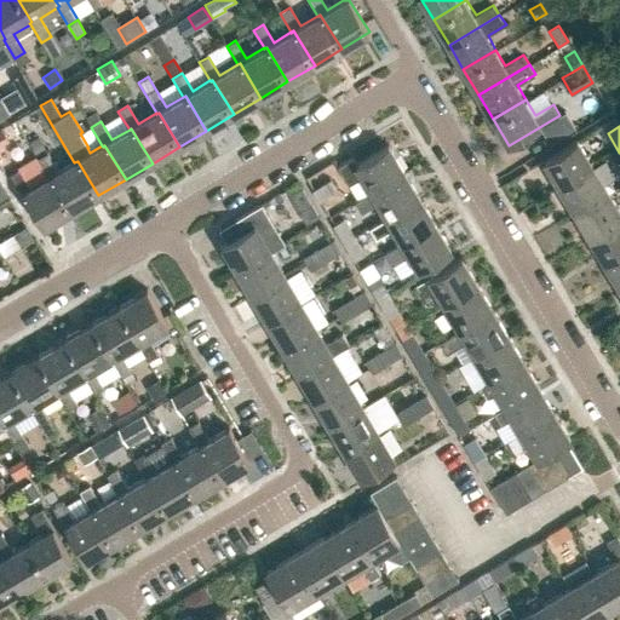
[(36,153),(44,148),(36,137),(29,142),(36,153)]
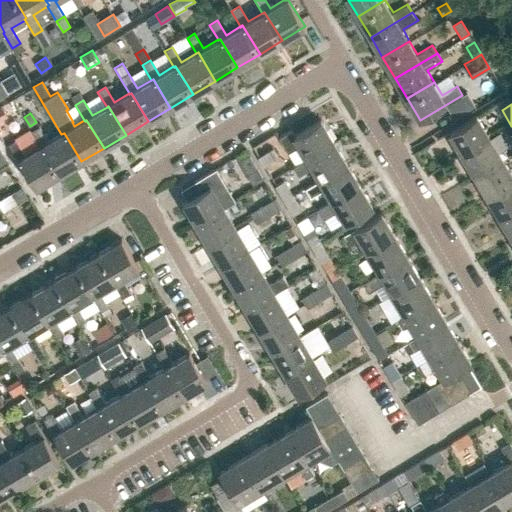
[(450,132),(463,154),(491,138),(478,116),(450,132)]
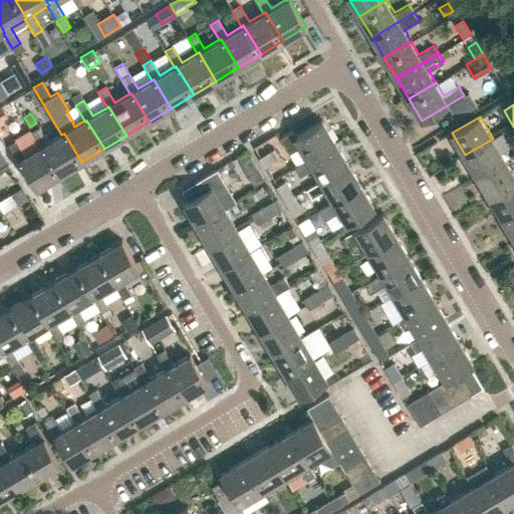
[(302,148),(309,160),(336,144),(323,121),(297,138),(294,132),(281,139),(290,155),(302,148)]
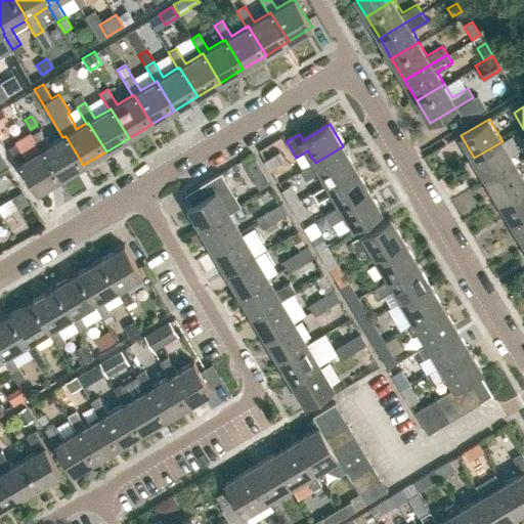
[(62,137),(49,145),(40,130),(32,135),(41,150),(43,149),(60,179),(83,165),(66,136),(62,137)]
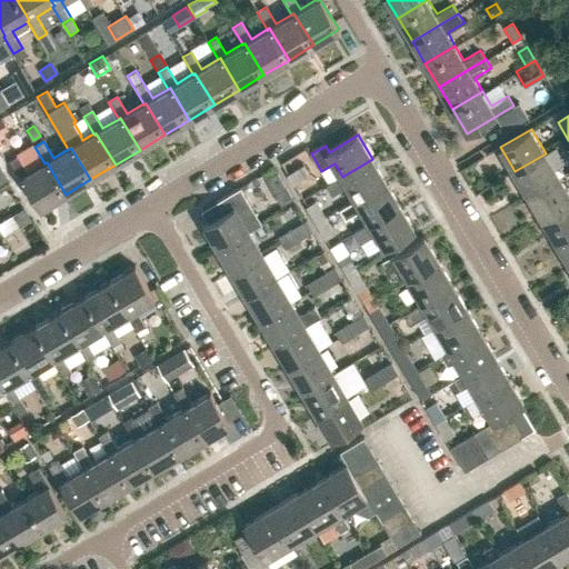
[(553,167),(546,153),(515,171),(529,196),(559,177),(563,175),(557,165),(553,167)]
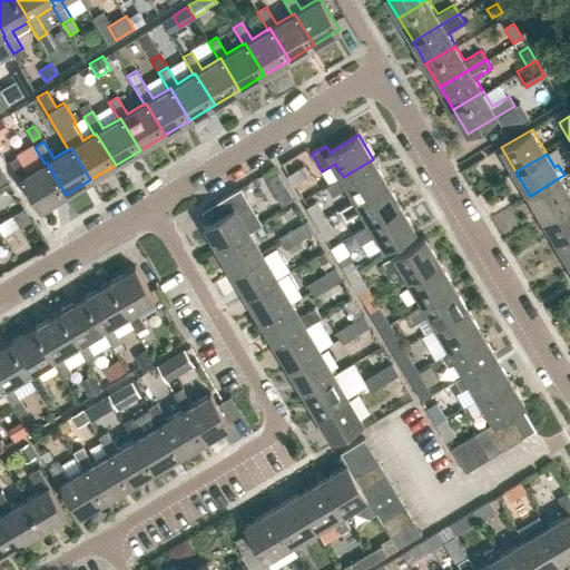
[(45,164),(28,174),(18,157),(9,163),(20,179),(22,178),(41,209),(66,195),(47,163),(45,164)]
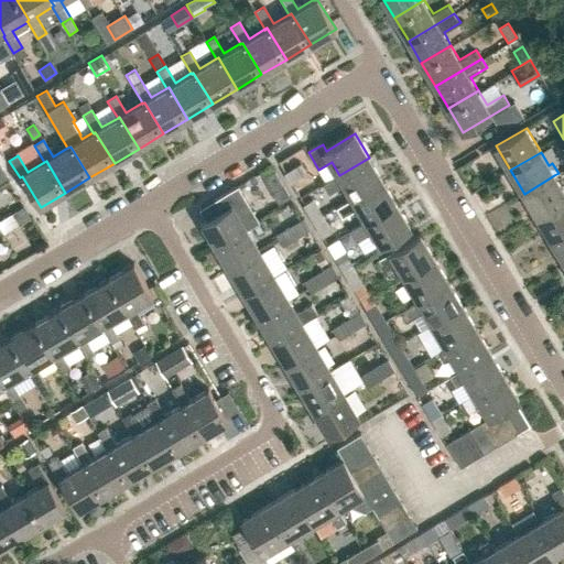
[(382,181),(369,158),(339,175),(324,184),(331,194),(346,185),(354,198),(382,181)]
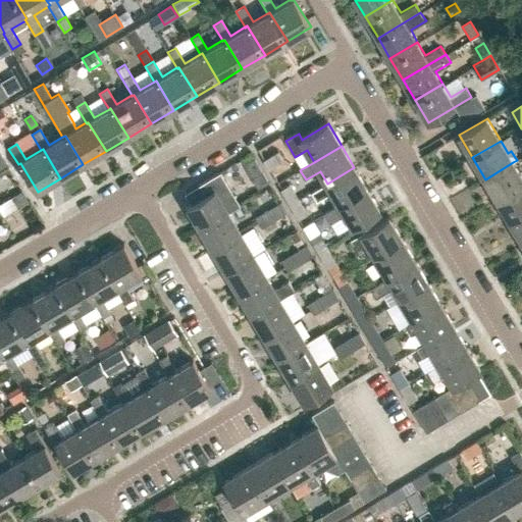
[(268,169),(284,160),(278,150),(263,159),(268,169)]
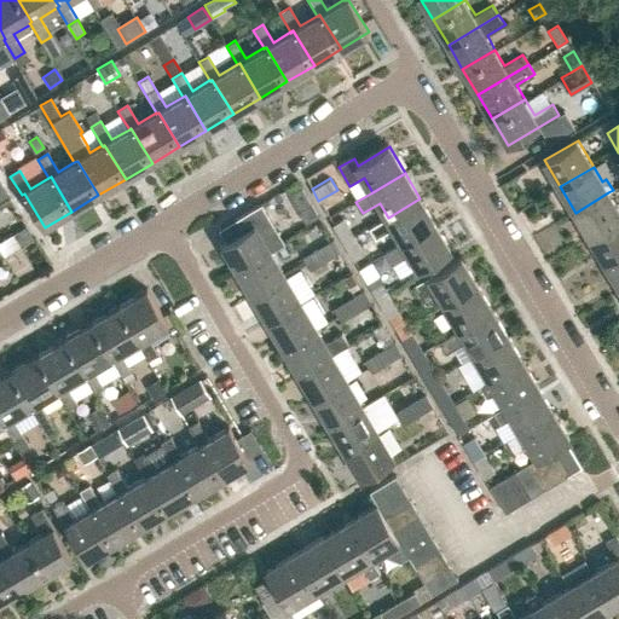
[(618,220),(618,209),(608,192),(576,213),(591,238),(618,220)]
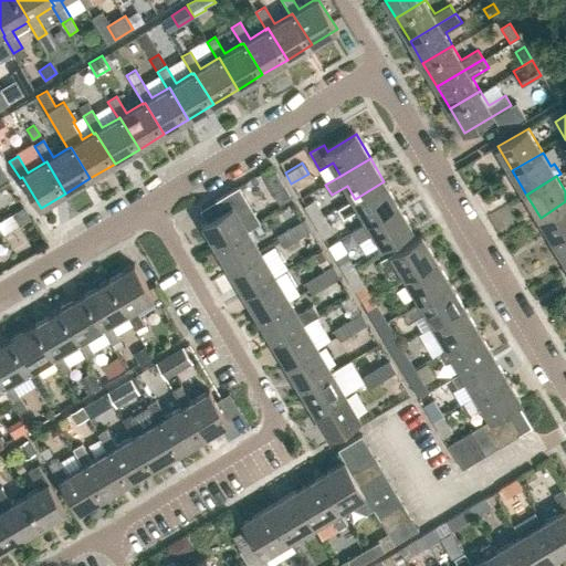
[(398,205),(384,181),(355,199),(338,209),(344,219),(360,209),(368,222),(398,205)]
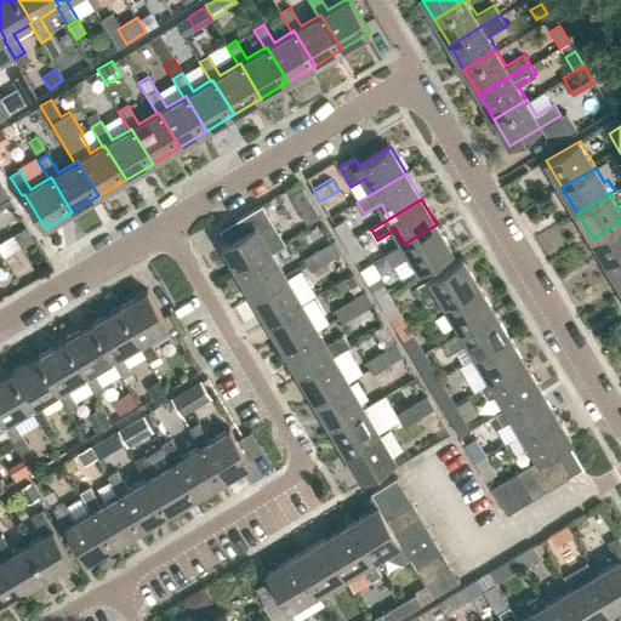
[(223,245),(240,272),(273,252),(286,244),(263,204),(238,220),(245,232),(223,245)]
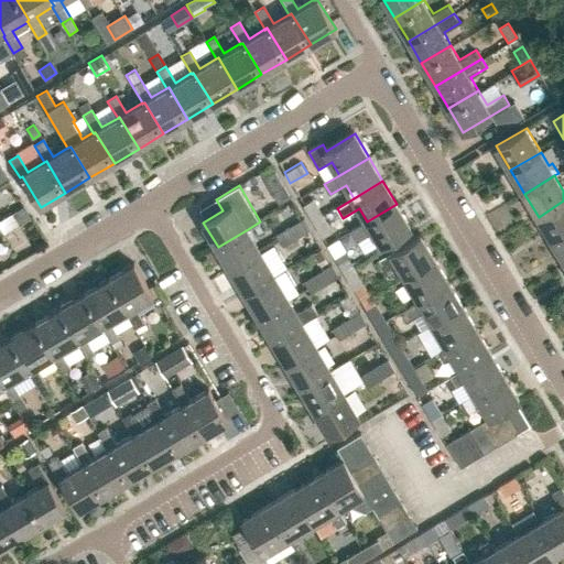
[(313,198),(303,205),(314,221),(324,216),(313,198)]
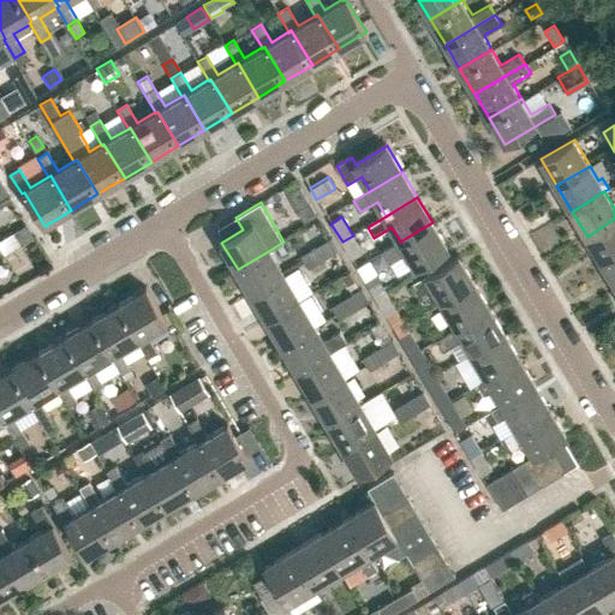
[(614,254),(614,219),(587,237),(602,262),(614,254)]
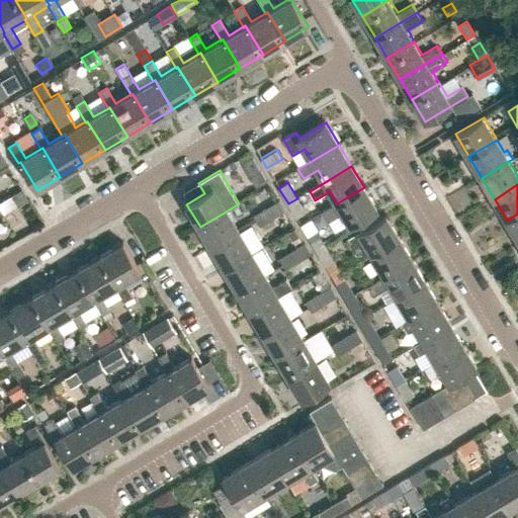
[(364,187),(337,203),(322,212),(328,224),(344,213),(350,226),(377,209),(364,187)]
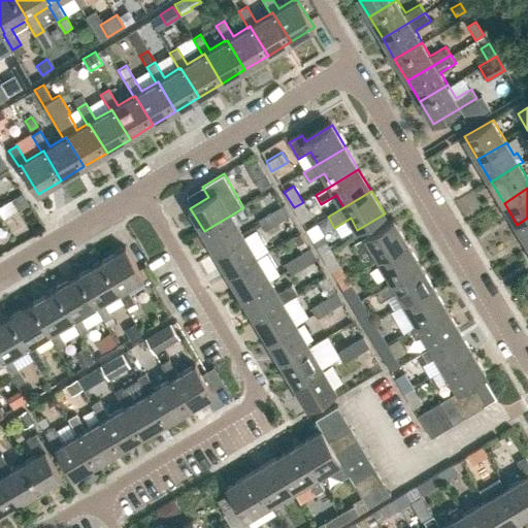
[(22,192),(9,199),(15,210),(28,202),(22,192)]
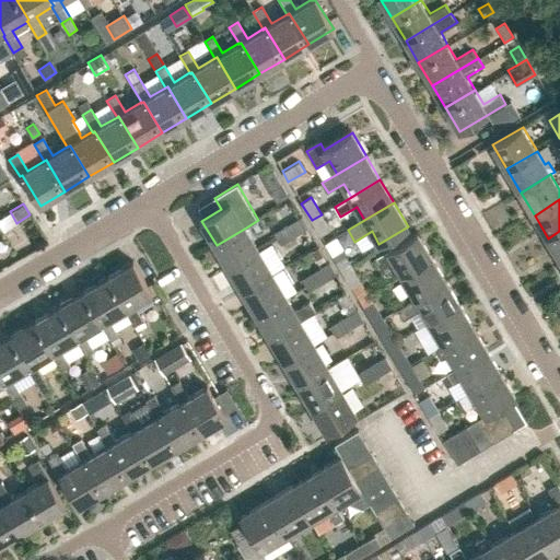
[(330,229),(322,214),(312,220),(321,235),(330,229)]
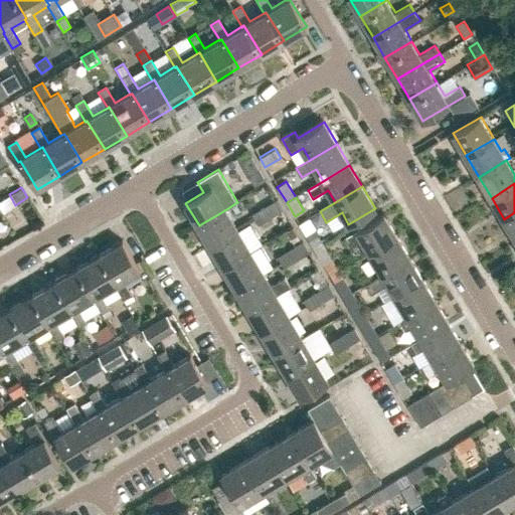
[(278,200),(266,207),(271,217),(284,209),(278,200)]
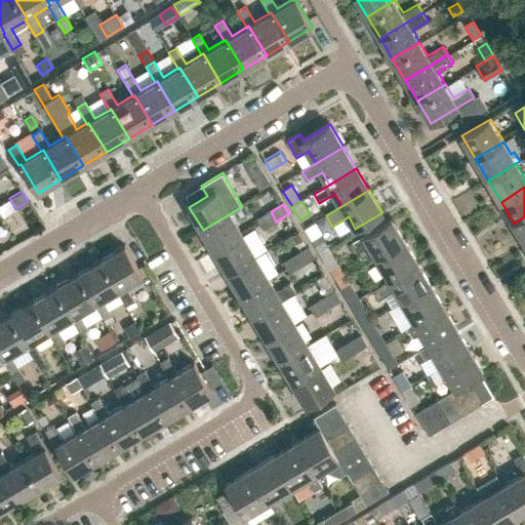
[(276,221),(271,211),(257,219),(264,229),(276,221)]
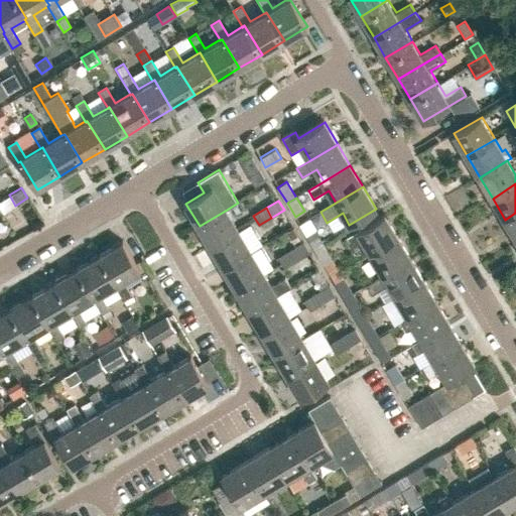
[(239,231),(227,210),(200,226),(212,247),(239,231)]
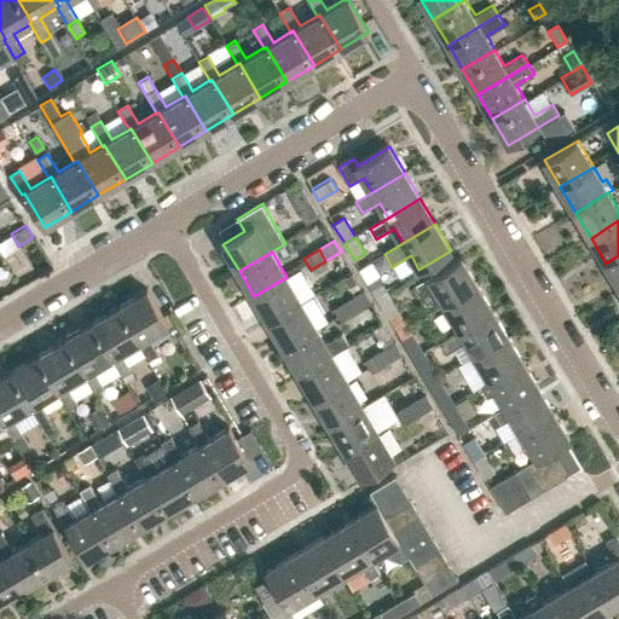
[(618,255),(606,264),(618,284),(618,255)]
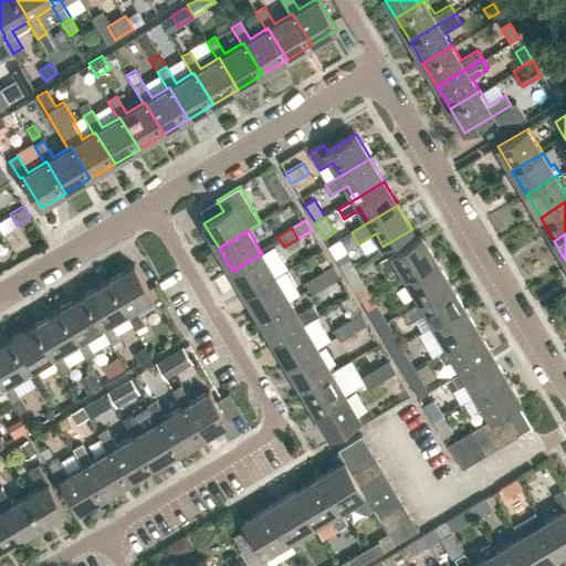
[(421,236),(378,261),(392,285),(406,278),(436,260),(421,236)]
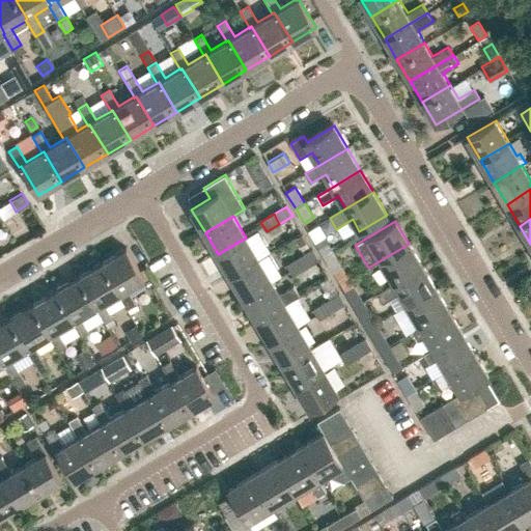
[(301,250),(308,246),(301,234),(295,239),(301,250)]
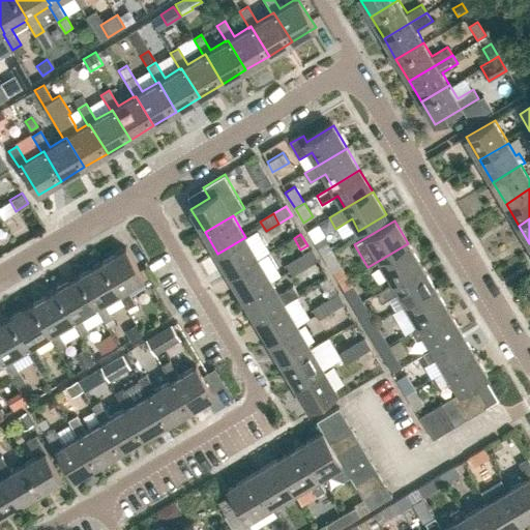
[(324,236),(315,242),(324,258),(333,252),(329,244),(324,236)]
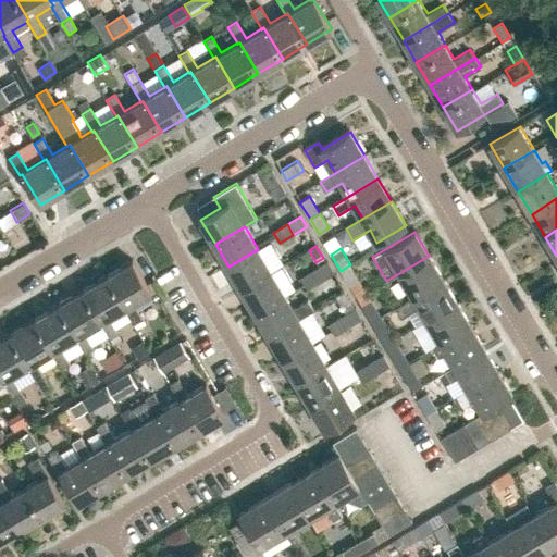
[(272,272),(258,249),(229,267),(243,289),(272,272)]
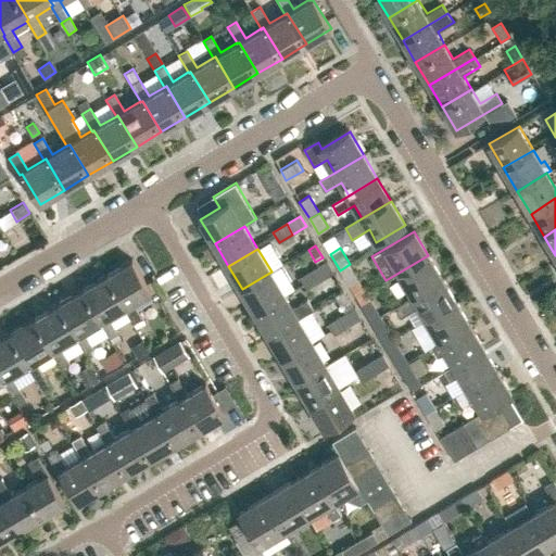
[(442,278),(428,255),(399,273),(413,295),(442,278)]
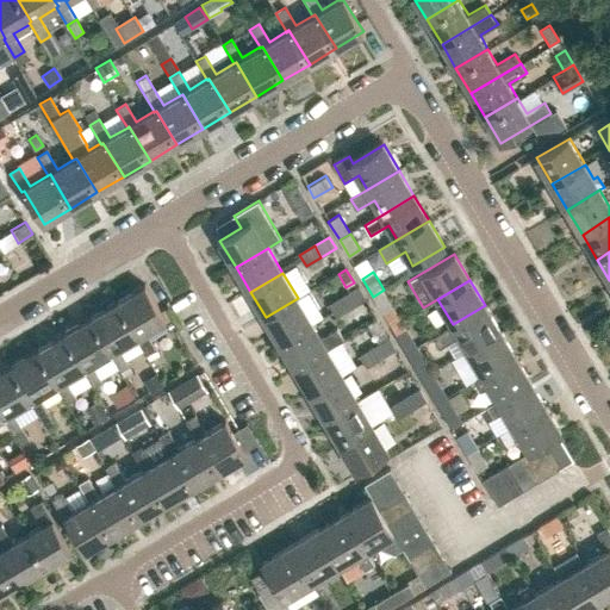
[(144,331),(165,319),(144,284),(117,300),(137,335),(135,336),(135,337),(145,355),(155,349),(144,331)]
